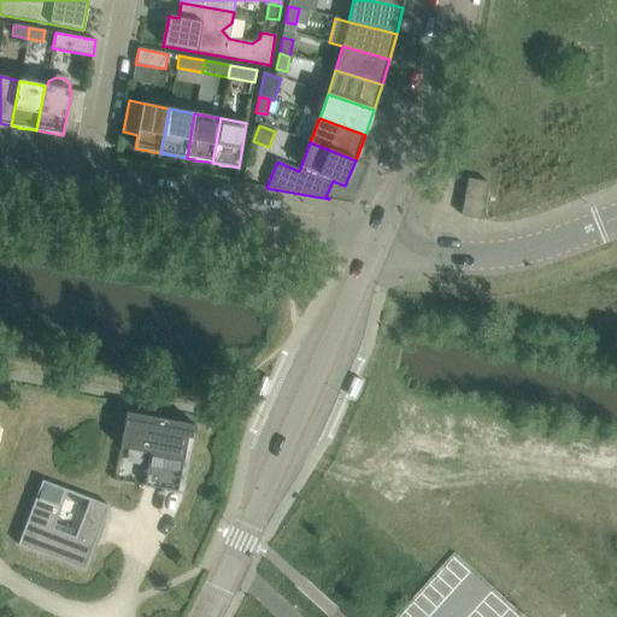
[(462,216),(481,219),(488,182),(468,178),(462,216)]
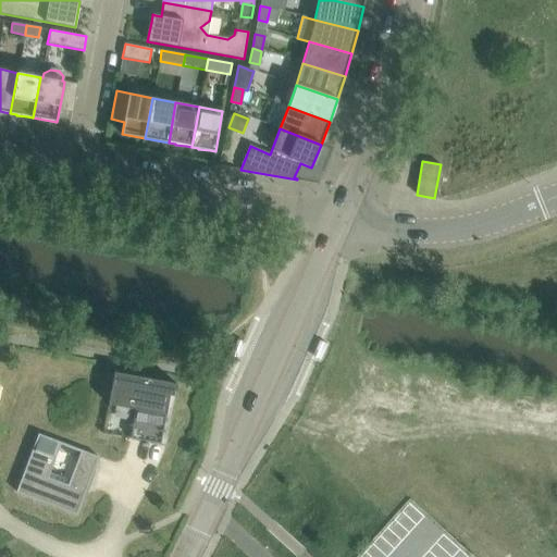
[(114,372),(108,405),(130,408),(151,412),(146,441),(160,444),(170,395),(174,396),(176,384),(172,383),(114,372)]
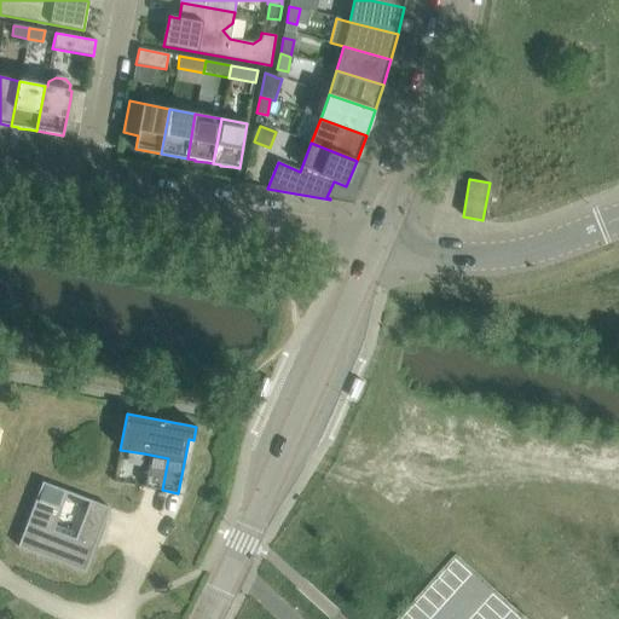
[(109,507),(91,501),(77,533),(55,525),(68,492),(42,482),(18,547),(85,572),(91,555),(87,545),(93,528),(103,525),(109,507)]
